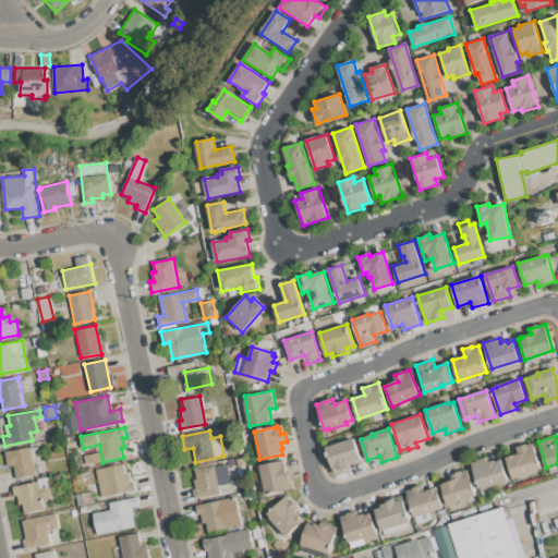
[(327,447),(354,437),(362,460),(350,464),(352,470),(341,473),(341,472),(336,473),(327,447)]
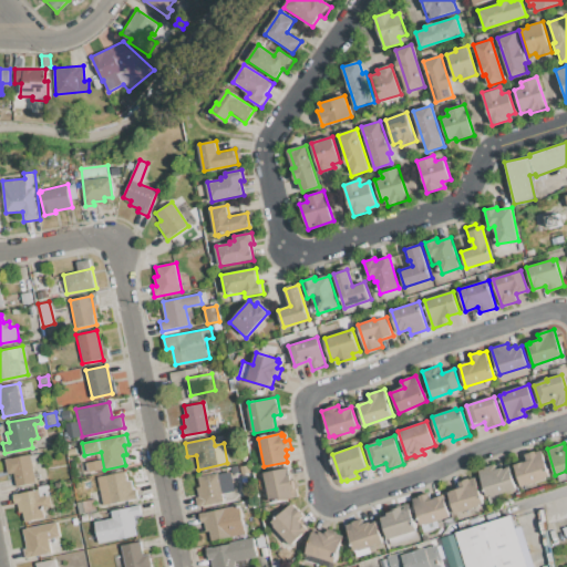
[(68,449),(76,446),(78,454),(69,455),(68,449)]
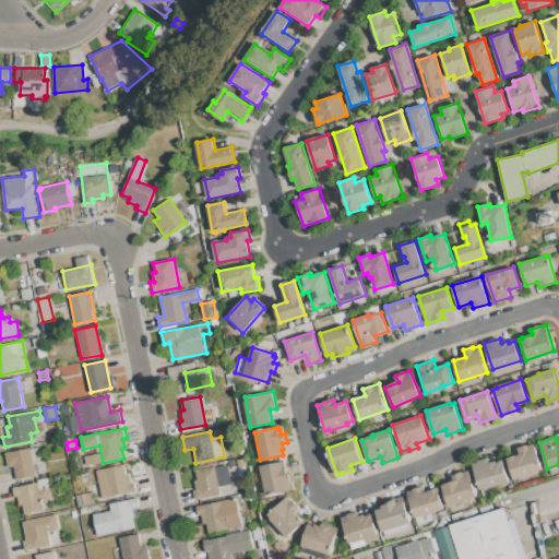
[(514,478),(508,459),(520,455),(518,448),(534,443),(542,468),(537,470),(537,472),(514,478)]
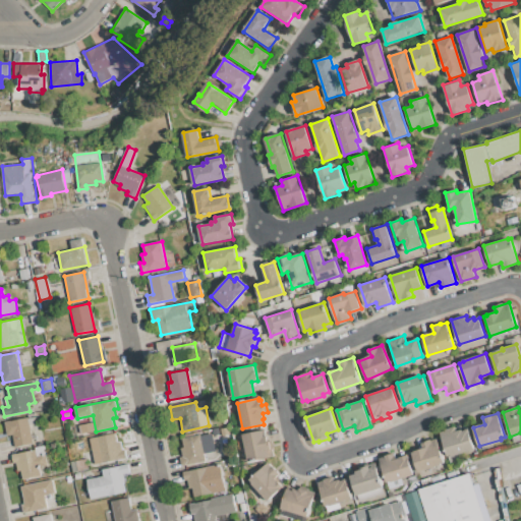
[(4,422),(27,417),(27,418),(30,425),(33,444),(16,447),(13,435),(7,437),(4,422)]
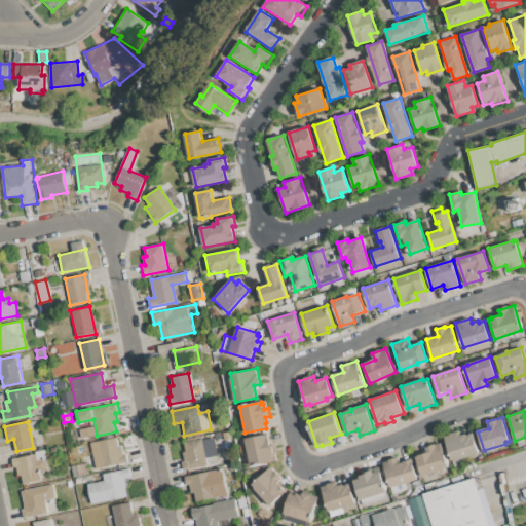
[(30,429),(28,422),(36,421),(37,427),(30,429)]
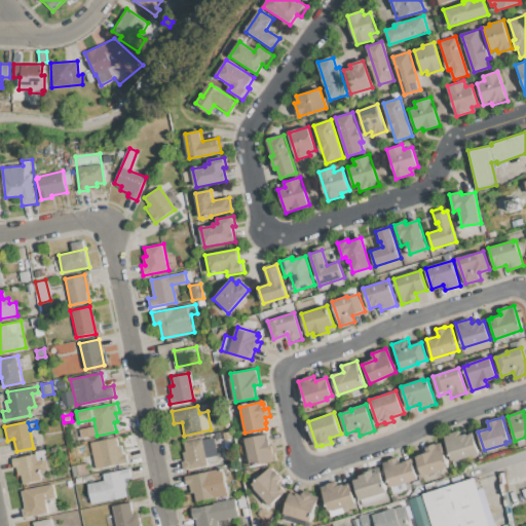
[(96,435),(94,425),(79,428),(81,438),(96,435)]
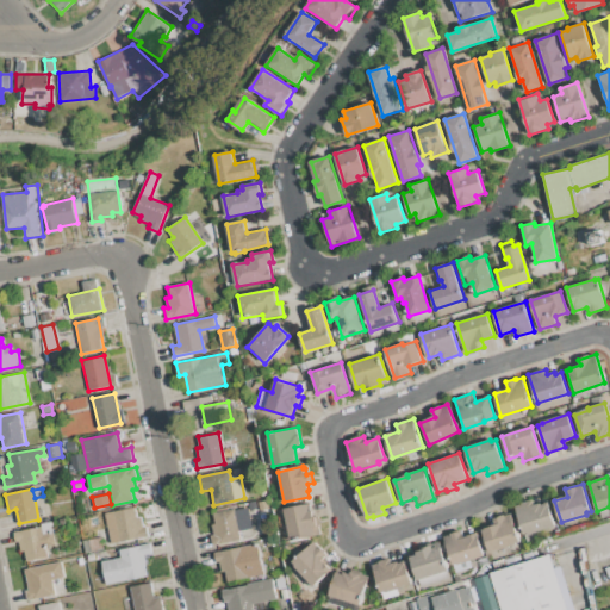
[(524,535),(516,506),(521,505),(521,503),(533,498),(535,504),(541,503),(541,505),(548,503),(555,526),(524,535)]
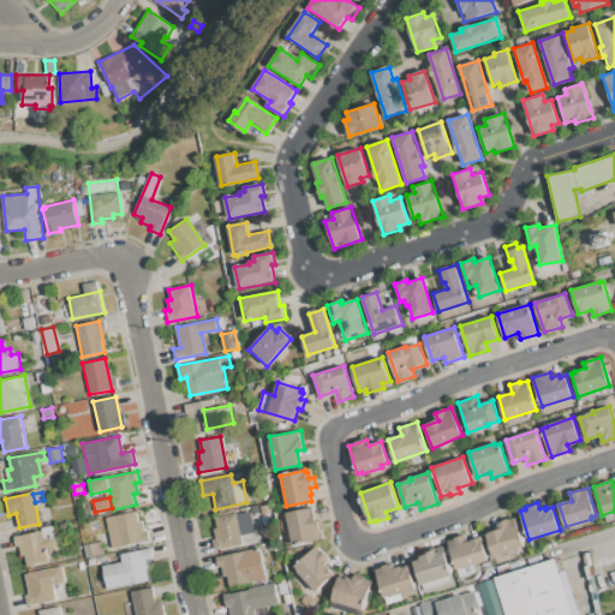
[(286,513),(312,508),(314,515),(317,514),(321,531),(317,532),(318,539),(293,544),(286,513)]
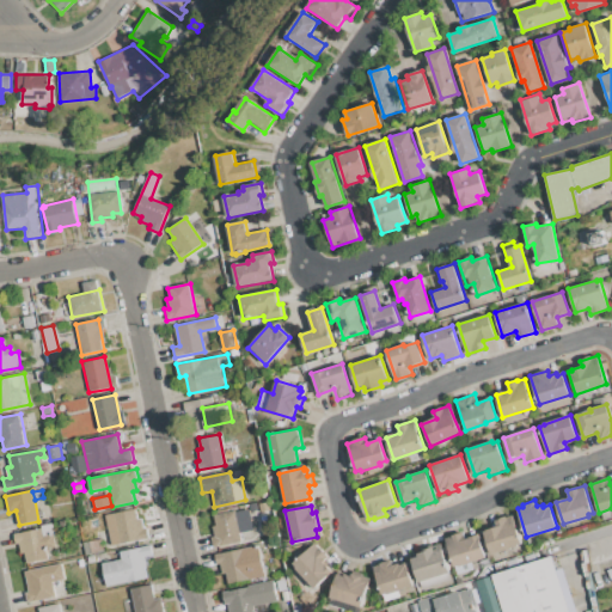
[(114,513),(136,508),(139,520),(142,519),(144,528),(148,527),(150,538),(121,544),(114,513)]
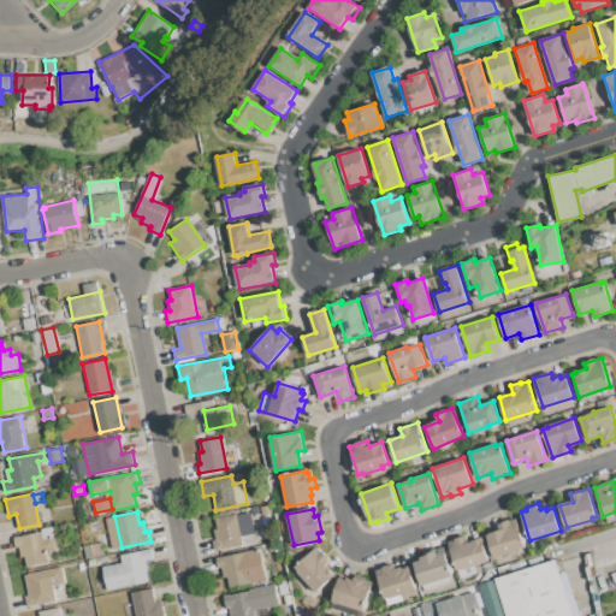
[(214,519),(236,514),(238,525),(250,522),(254,539),(241,542),(242,545),(214,550),(212,542),(215,540),(213,529),(217,529),(214,519)]
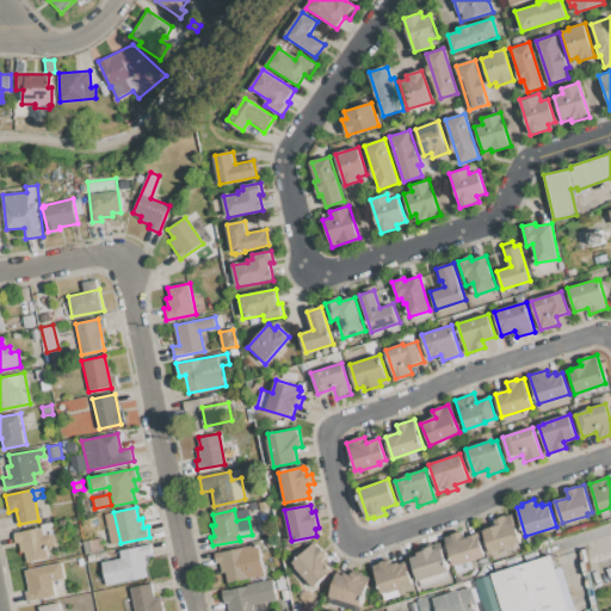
[(491,554),(483,530),(495,526),(493,520),(512,514),(522,544),(491,554)]
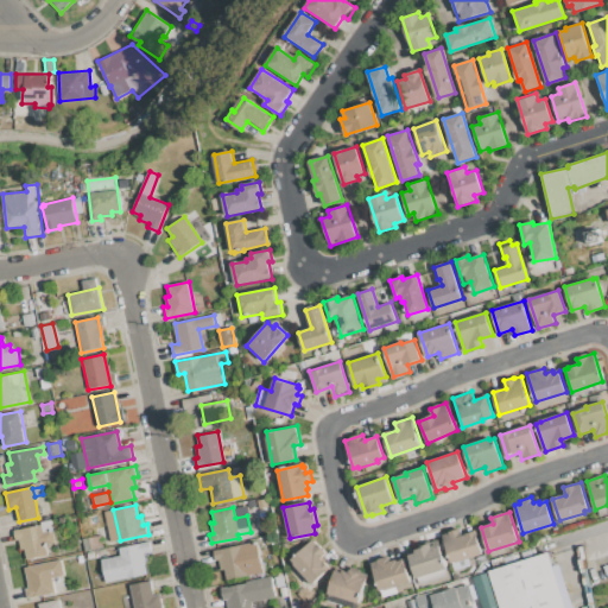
[(14,531),(42,525),(43,533),(52,531),(55,543),(45,544),(48,555),(26,559),(25,550),(21,551),(19,539),(17,539),(14,531)]
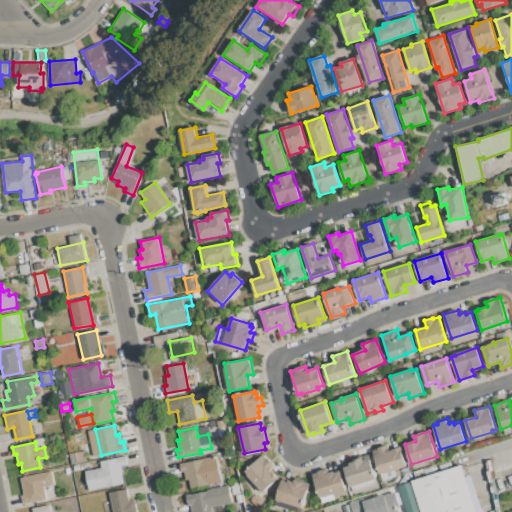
[(381,475),(373,450),(378,449),(377,448),(387,444),(389,451),(400,448),(407,466),(381,475)]
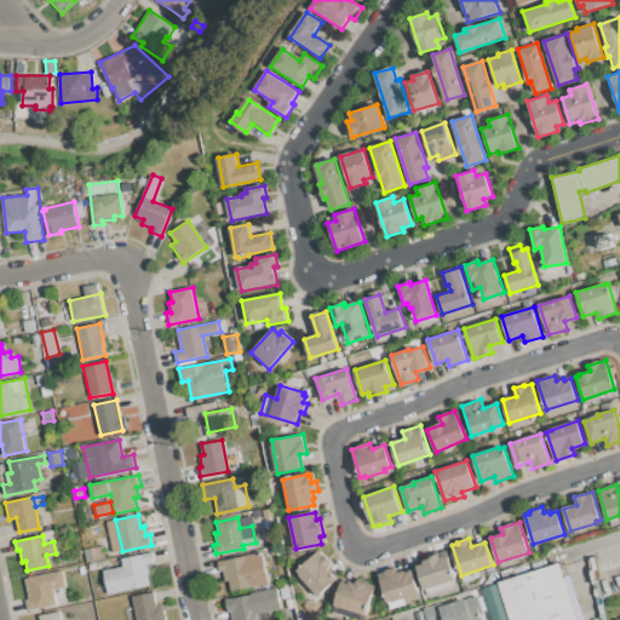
[(84,550),(102,546),(104,558),(86,562),(84,550)]
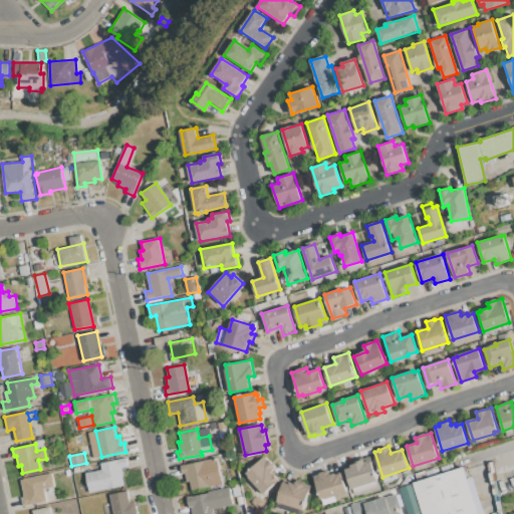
[(246,473),(266,456),(276,468),(272,472),(279,480),(264,493),(246,473)]
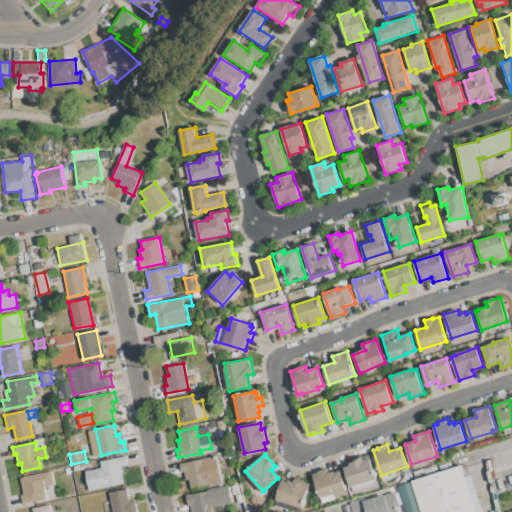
[(84,472),(101,468),(100,461),(126,456),(128,463),(121,465),(123,474),(121,474),(122,483),(88,490),(84,472)]
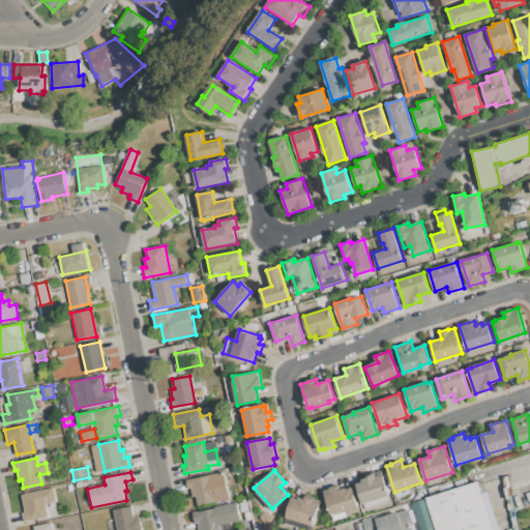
[(186,479),(223,472),(229,500),(197,506),(195,496),(190,497),(186,479)]
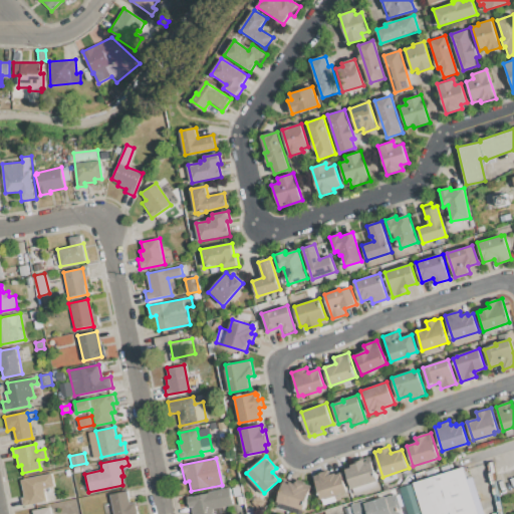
[(352,490),(345,468),(350,467),(350,465),(355,464),(355,462),(363,459),(364,462),(369,460),(369,462),(371,461),(378,481),(352,490)]
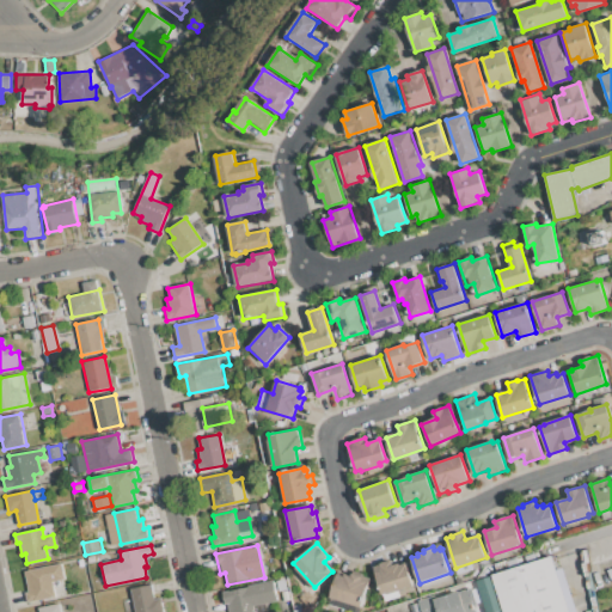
[(494,575),(552,557),(556,570),(563,568),(576,611),(496,611),(505,610),(494,575)]
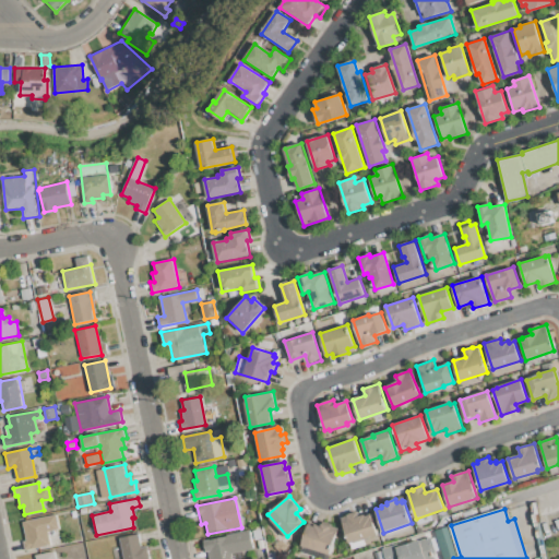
[(352,549),(342,519),(346,516),(346,514),(357,510),(359,515),(365,514),(366,516),(371,514),(378,534),(364,539),(366,545),(352,549)]
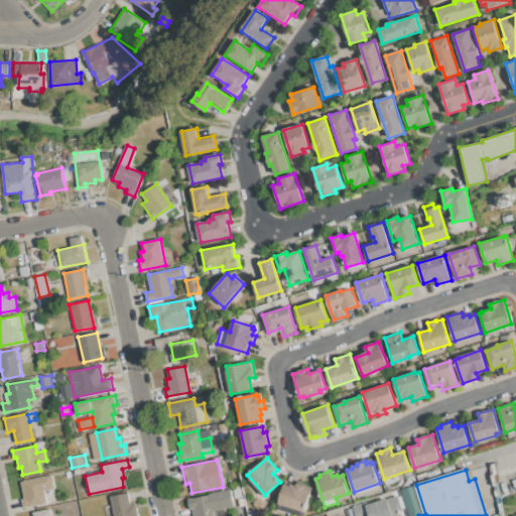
[(20,481),(52,475),(54,488),(51,489),(52,497),(45,498),(46,503),(26,508),(20,481)]
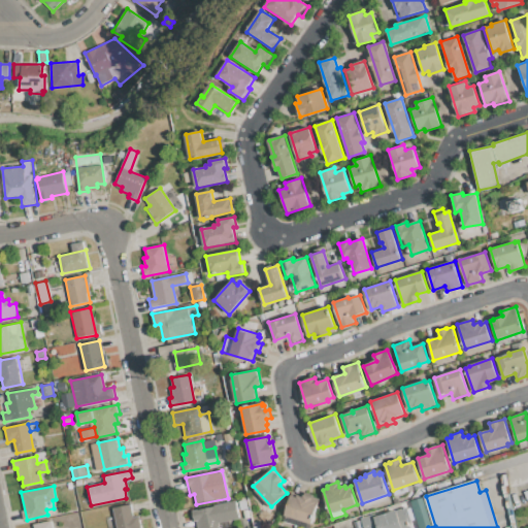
[(285,516),(291,495),(297,497),(298,495),(303,497),(304,495),(312,497),(311,500),(317,501),(316,503),(318,504),(309,527),(305,527),(284,521),(286,516),(285,516)]
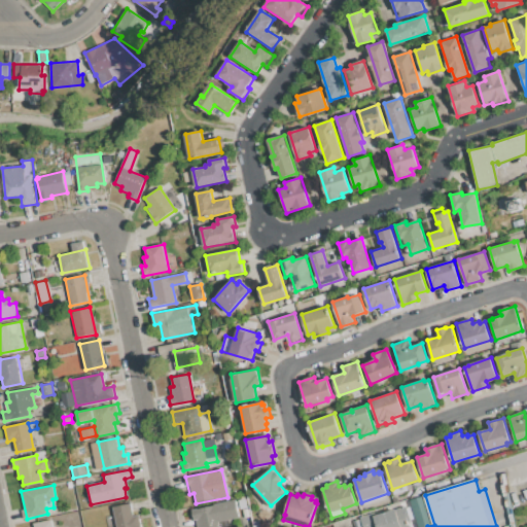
[(218,522),(219,526),(197,526),(196,520),(194,520),(191,510),(213,505),(213,503),(236,498),(240,518),(218,522)]
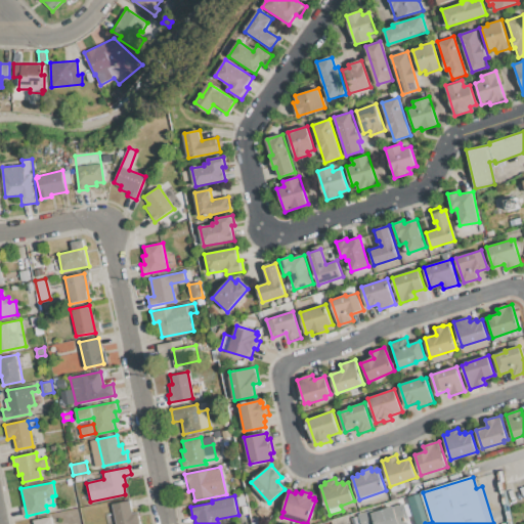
[(112,505),(130,501),(132,513),(138,512),(140,523),(116,523),(112,523),(106,523),(104,513),(113,512),(112,505)]
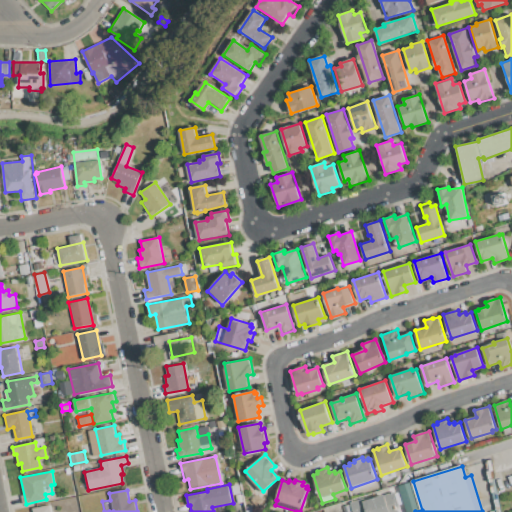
[(352,511),(350,502),(364,498),(365,501),(385,495),(390,511),(352,511)]
